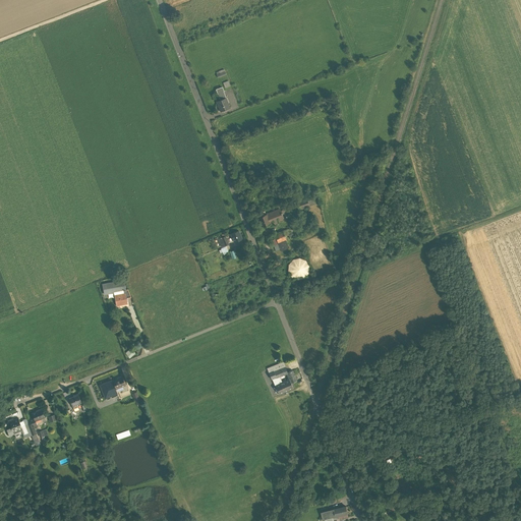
[(222,88),(216,90),(220,100),(226,98),(223,92),(224,92),(222,88)]
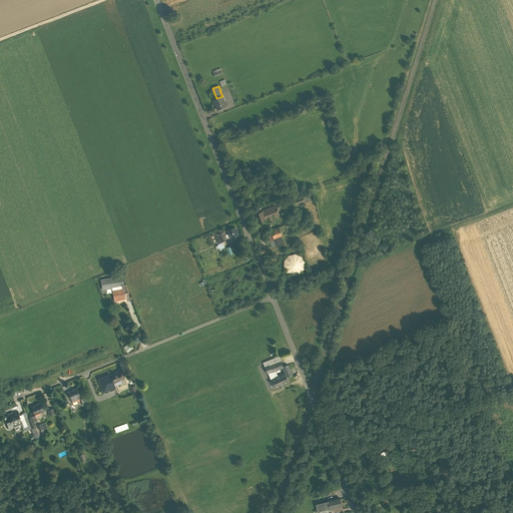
[(216,98),(213,100),(216,110),(226,106),(224,102),(223,102),(221,97),(222,96),(216,98)]
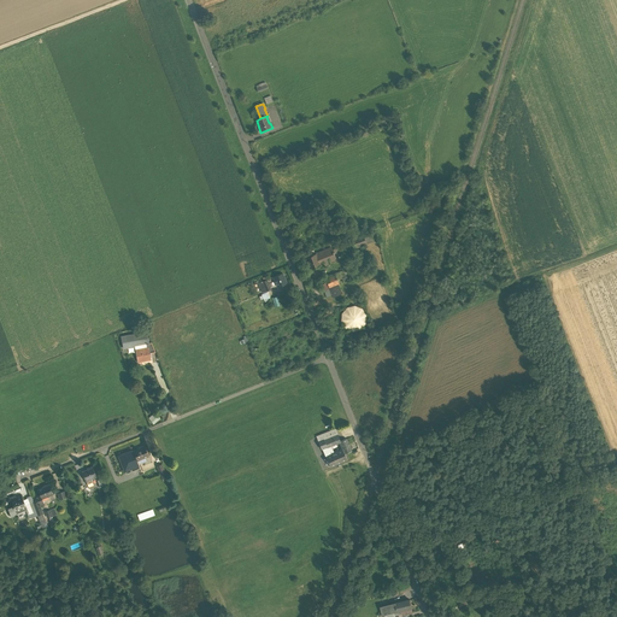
[(364,234),(354,238),(358,247),(368,244),(364,234)]
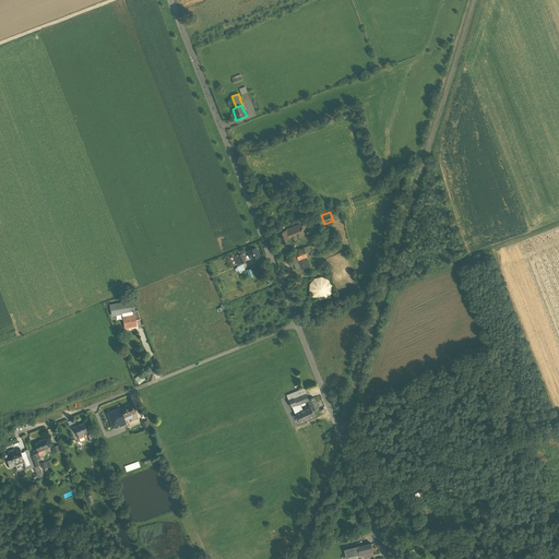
[(300,225),(285,230),(286,230),(276,235),(280,244),(294,238),(294,239),(296,239),(297,239),(298,238),(297,237),(304,234),(302,229),(302,228),(301,228),(300,225)]
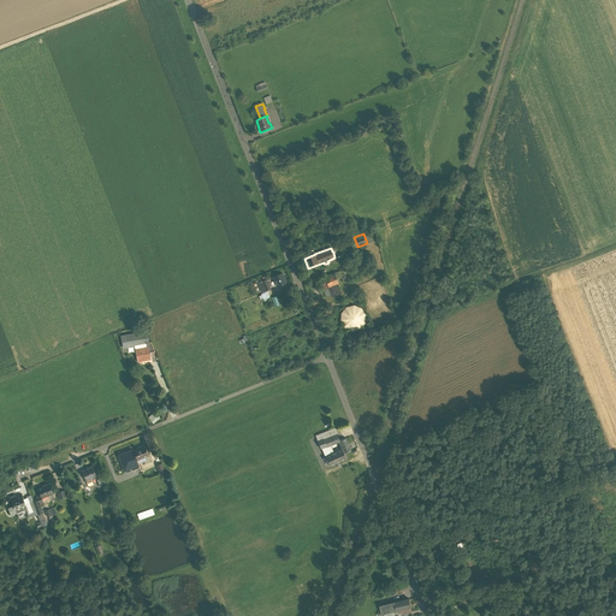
[(282,273),(273,277),(277,286),(286,283),(282,273)]
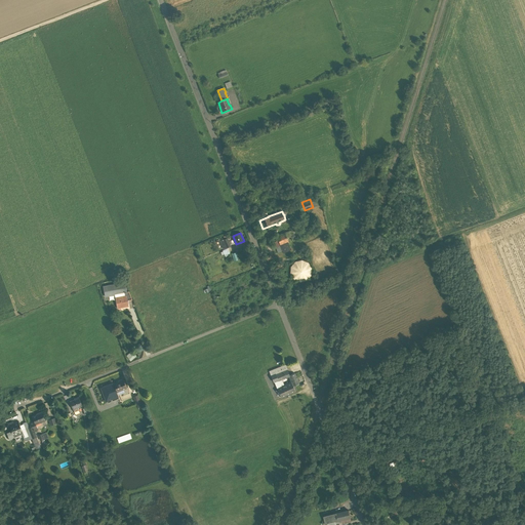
[(285,233),(277,236),(280,245),(288,242),(285,233)]
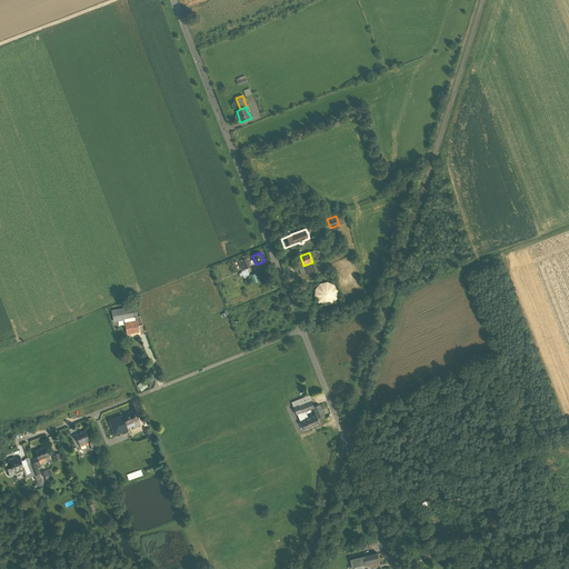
[(246,258),(238,261),(242,270),(249,267),(249,265),(250,265),(249,261),(248,261),(246,258)]
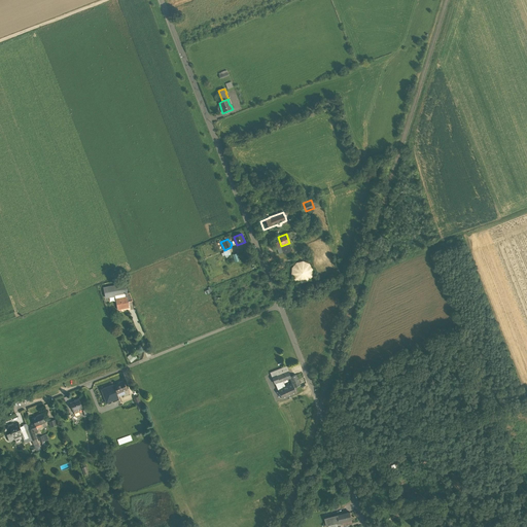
[(291,250),(289,245),(278,249),(280,254),(291,250)]
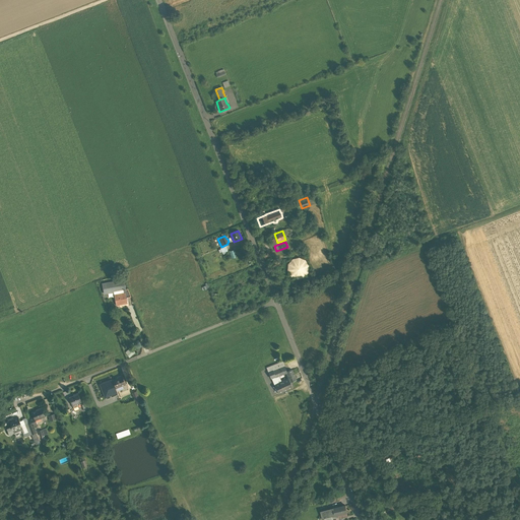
[(291,279),(306,276),(305,273),(310,272),(307,257),(287,260),(291,279)]
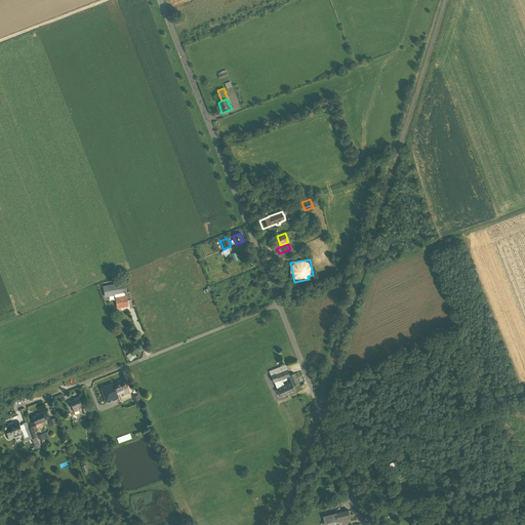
[(124,283),(104,287),(105,295),(125,291),(124,283)]
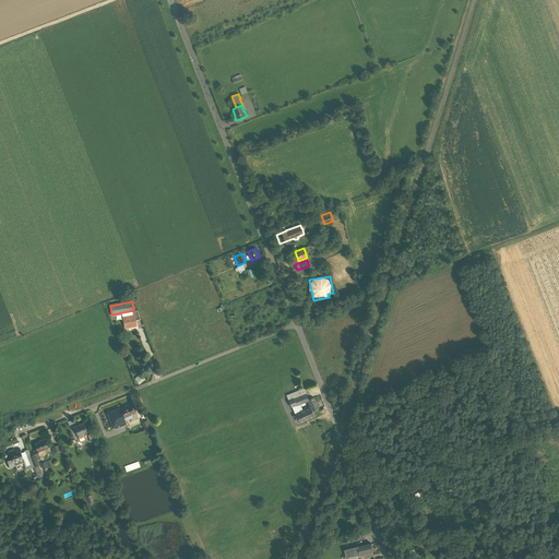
[(130,317),(123,319),(125,328),(129,326),(129,330),(133,329),(132,324),(137,324),(134,314),(130,314),(130,317)]
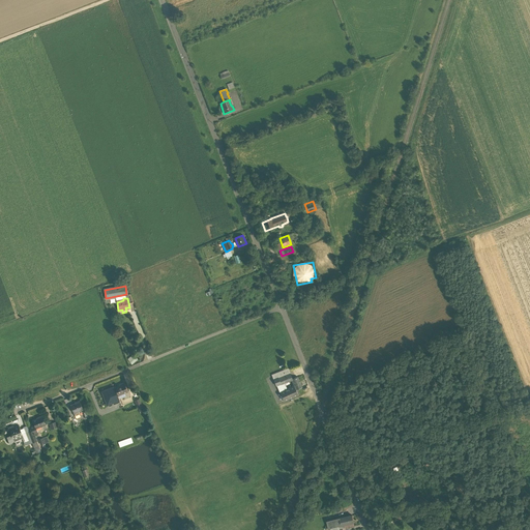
[(131,363),(138,359),(134,354),(127,358),(131,363)]
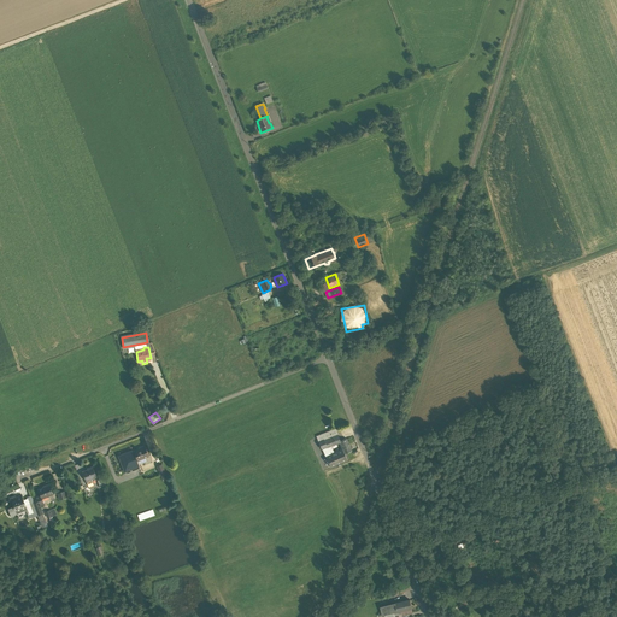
[(335,429),(316,436),(318,441),(328,438),(338,434),(335,429)]
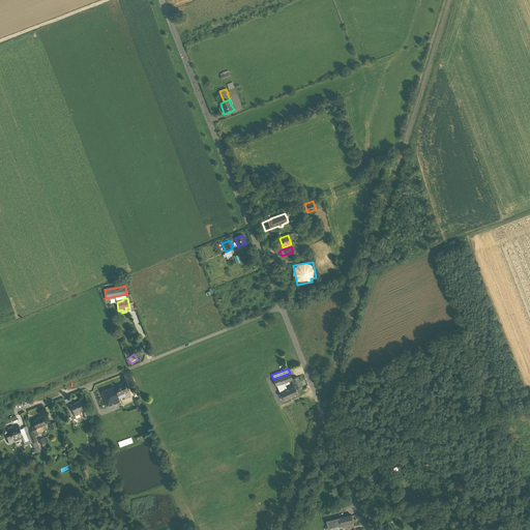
[(290,373),(282,376),(285,382),(292,379),(290,373)]
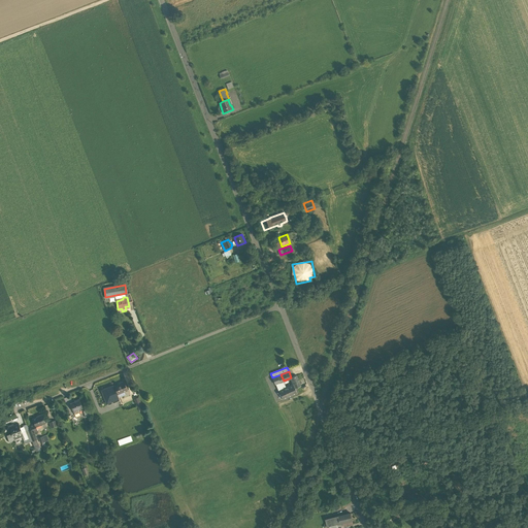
[(281,374),(272,377),(274,384),(275,384),(283,381),(284,381),(281,374)]
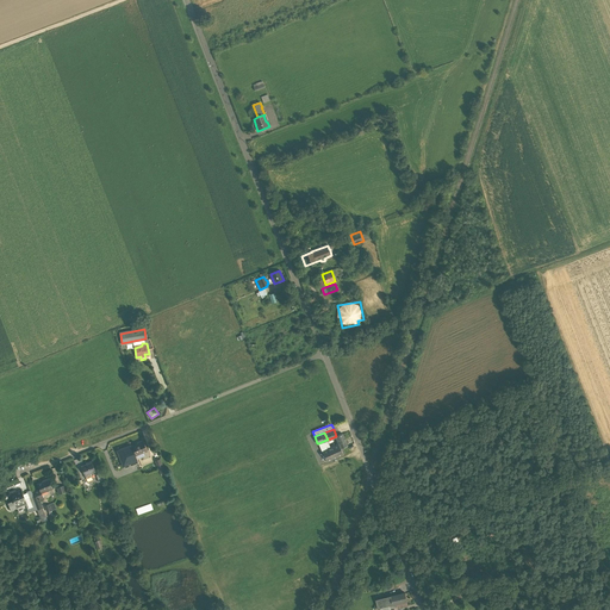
[(336,436),(338,443),(341,448),(347,446),(343,434),(336,436)]
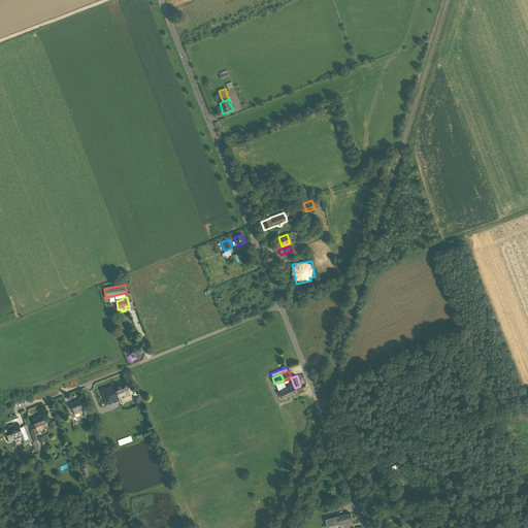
[(124,381),(119,383),(120,384),(114,386),(118,393),(124,391),(127,390),(124,381)]
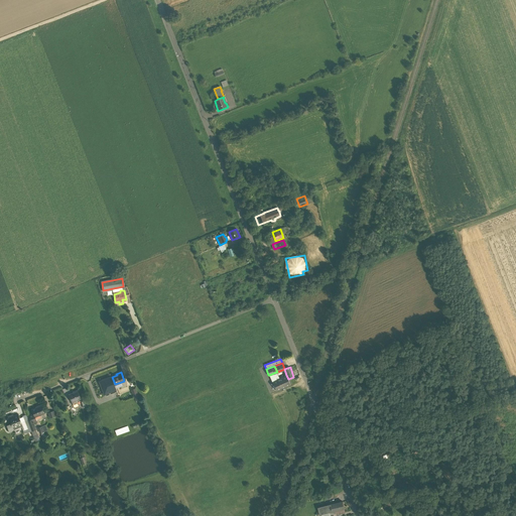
[(276,372),(269,375),(272,382),(278,379),(279,379),(276,372)]
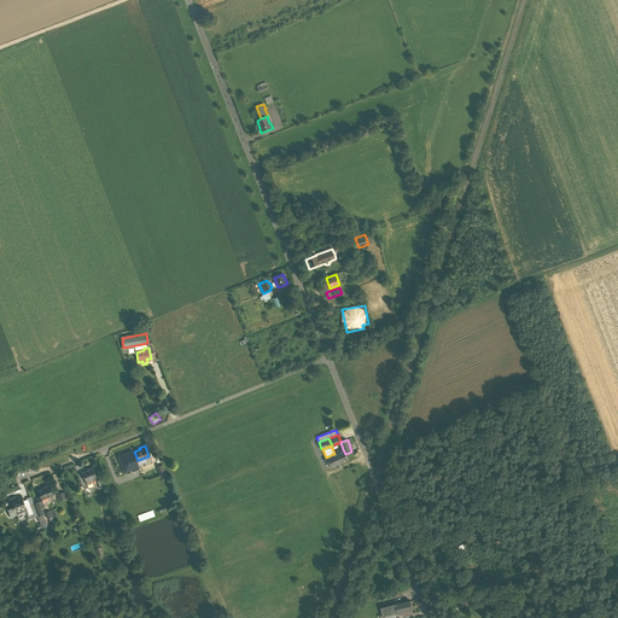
[(134,452),(121,456),(127,471),(140,466),(138,460),(134,452)]
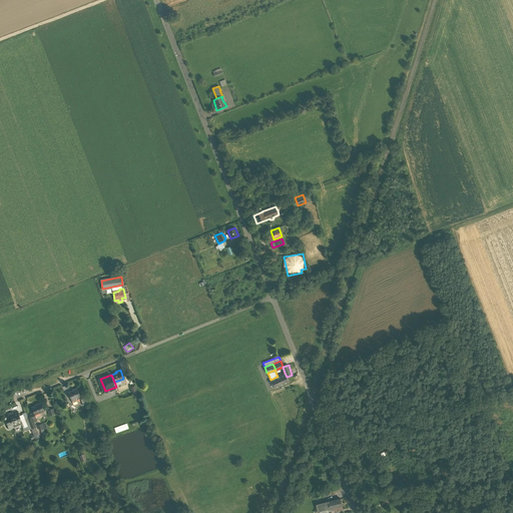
[(277,377),(271,380),(275,388),(281,385),(279,381),(278,381),(277,377)]
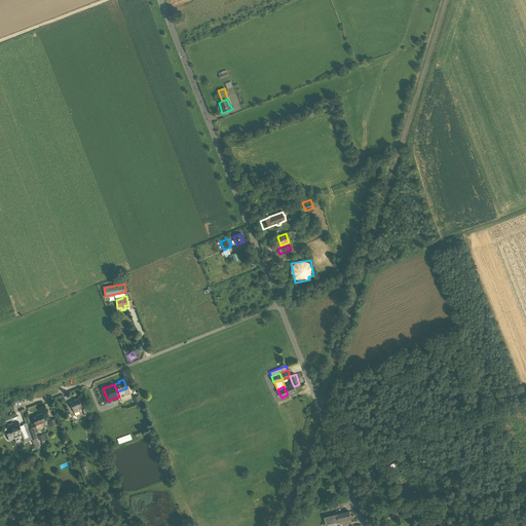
[(294,386),(286,390),(288,395),(296,391),(294,386)]
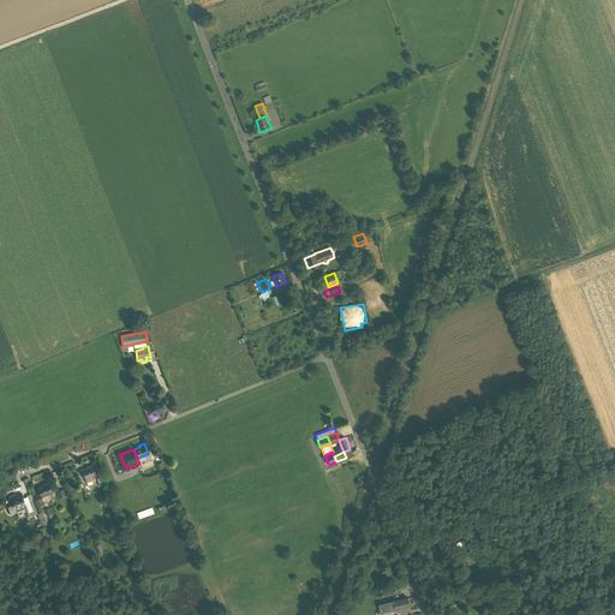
[(91,465),(87,467),(82,470),(85,479),(91,477),(96,475),(91,465)]
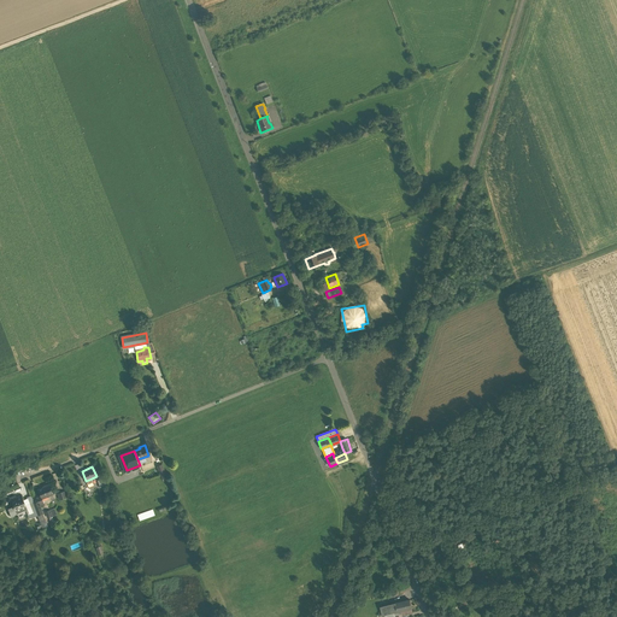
[(48,485),(42,486),(43,487),(37,489),(40,495),(42,500),(48,498),(47,497),(52,494),(48,485)]
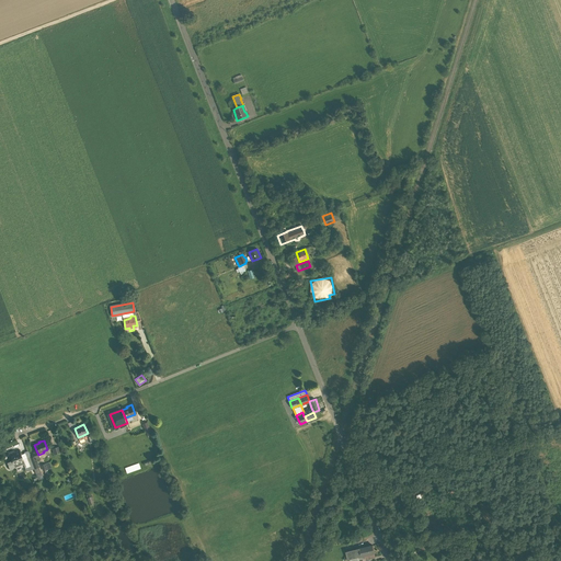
[(52,448),(55,455),(61,451),(59,445),(52,448)]
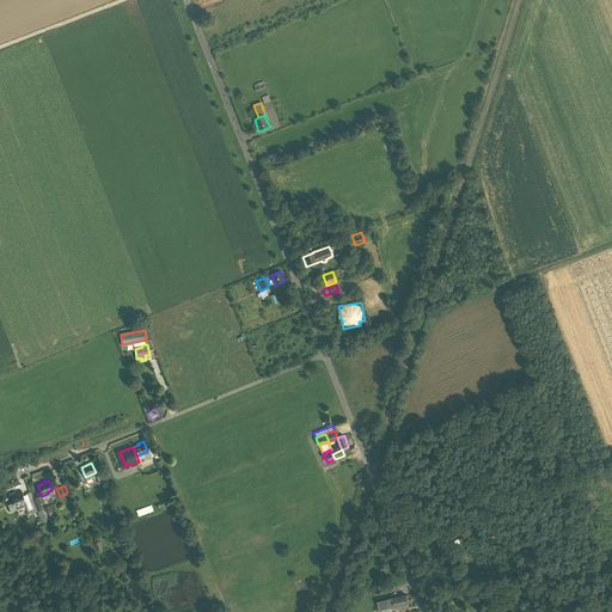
[(25,501),(20,491),(16,493),(16,494),(11,496),(14,505),(25,501)]
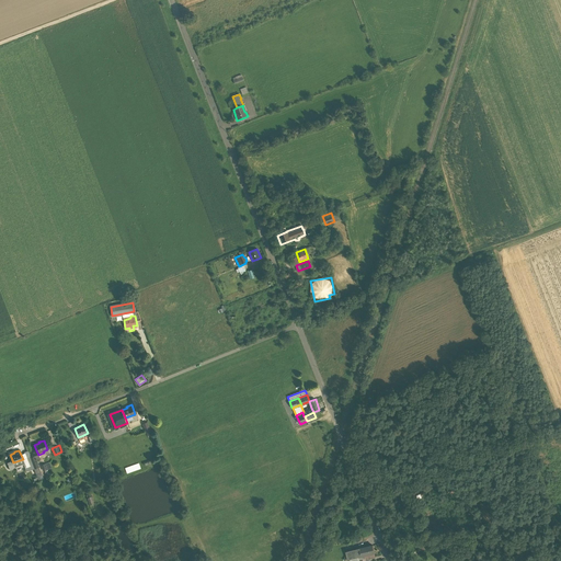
[(35,468),(31,458),(27,459),(30,466),(25,468),(26,471),(31,470),(35,468)]
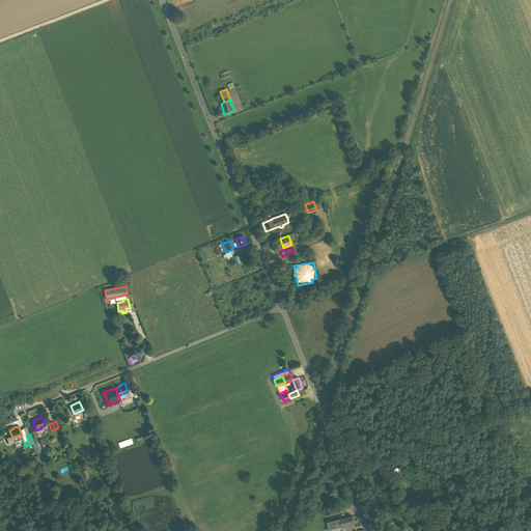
[(131,439),(118,443),(120,447),(133,443),(131,439)]
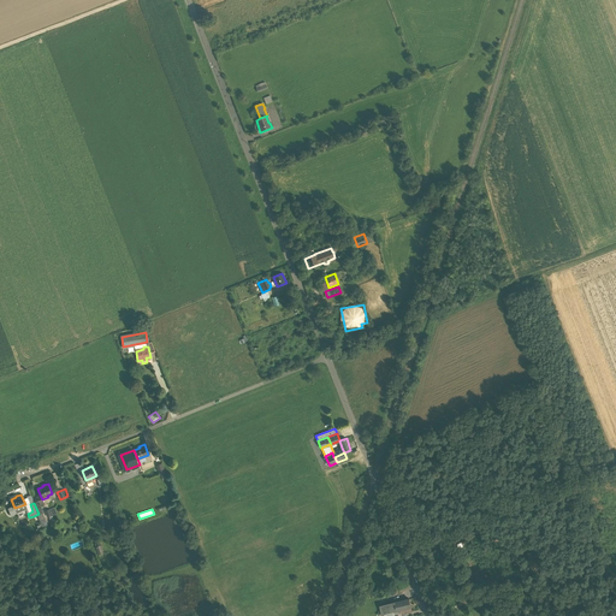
[(409,599),(400,602),(402,609),(403,614),(412,611),(409,599)]
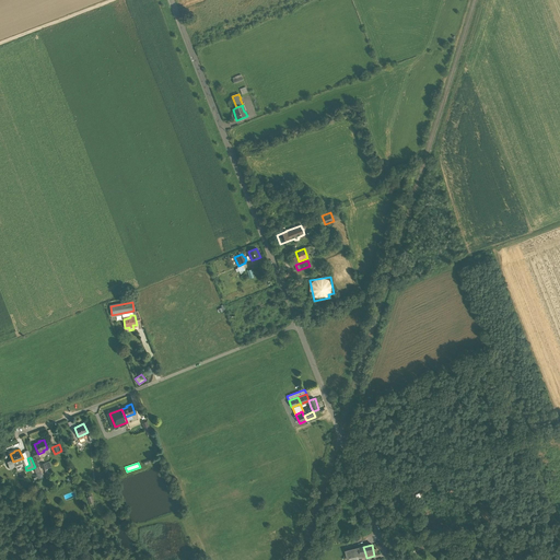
[(360,547),(352,549),(353,557),(358,556),(362,555),(360,547)]
